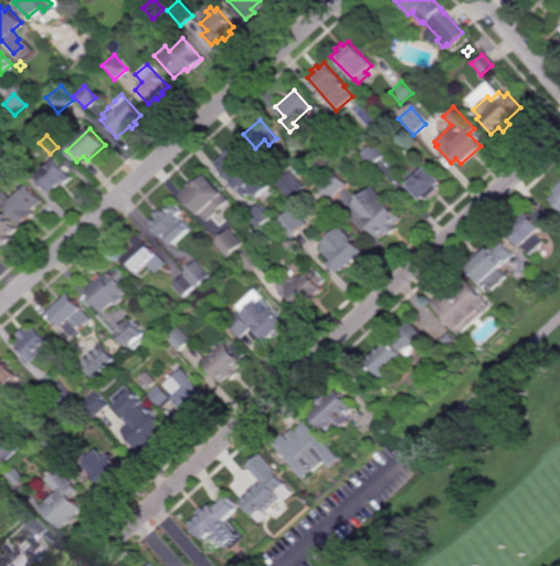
[(370,166),(359,154),(370,144),(381,156),(370,166)]
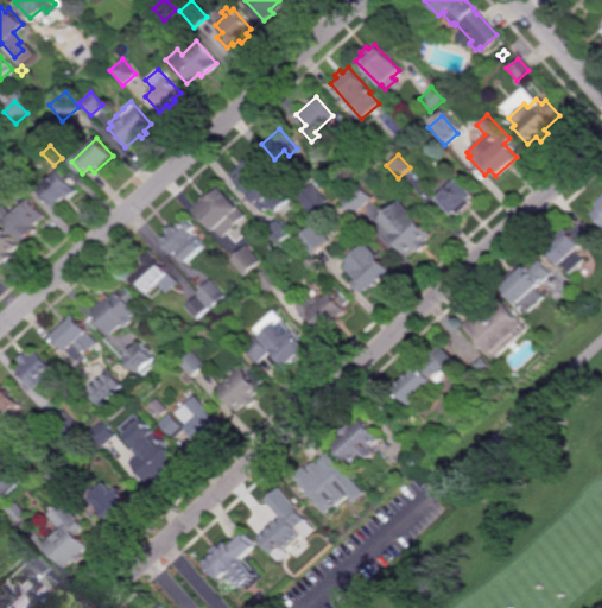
[(261,213),(228,176),(248,157),(277,189),(264,201),(268,206),(261,213)]
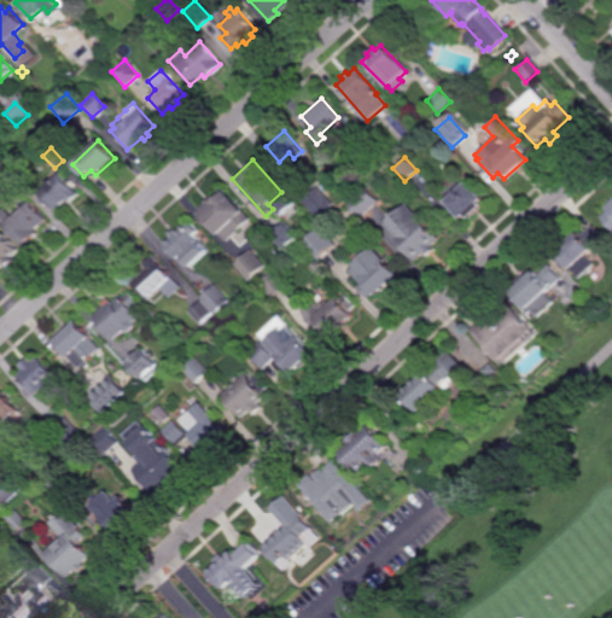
[(6,193),(0,186),(0,161),(19,181),(6,193)]
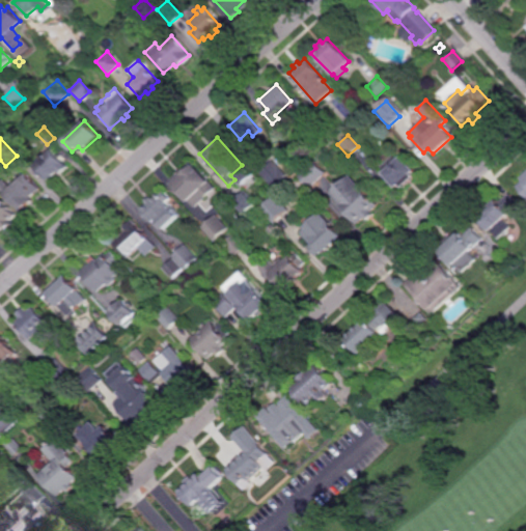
[(53,154),(55,151),(61,159),(59,161),(65,167),(57,174),(55,171),(45,182),(30,165),(49,148),(53,154)]
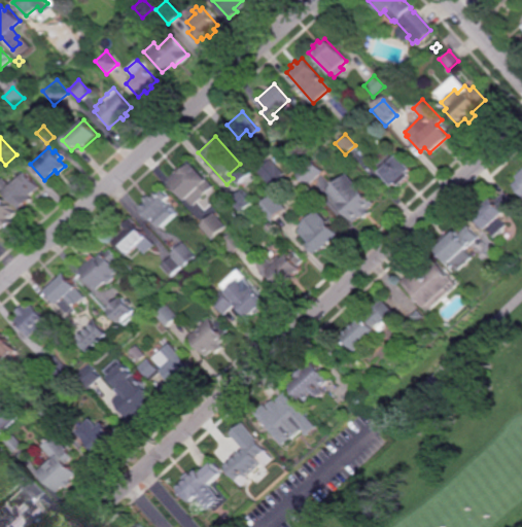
[(411,170),(408,173),(410,176),(398,187),(395,184),(391,187),(378,172),(380,171),(376,166),(388,155),(392,160),(397,155),(411,170)]
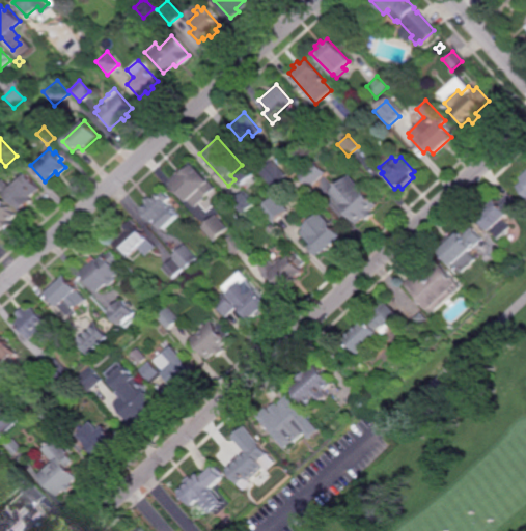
[(308,188),(297,175),(313,161),(325,173),(308,188)]
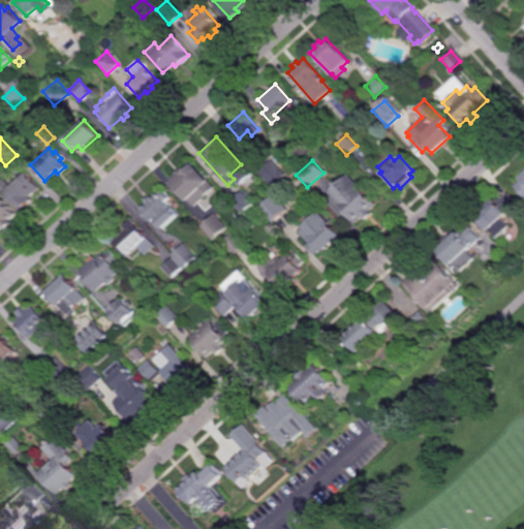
[(189,206),(167,182),(177,174),(177,173),(188,162),(207,182),(198,189),(203,193),(189,206)]
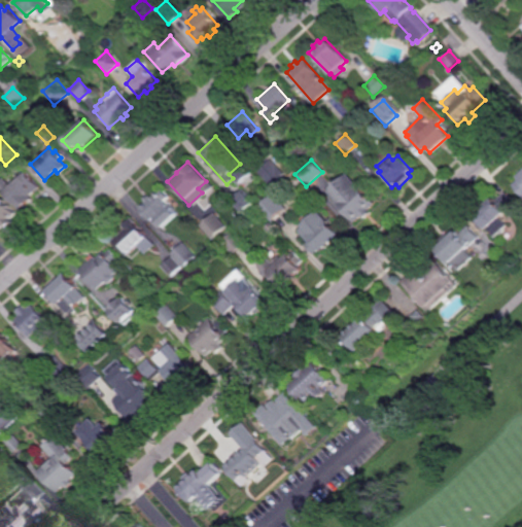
[(521,200),(509,185),(515,180),(512,177),(521,167),(521,200)]
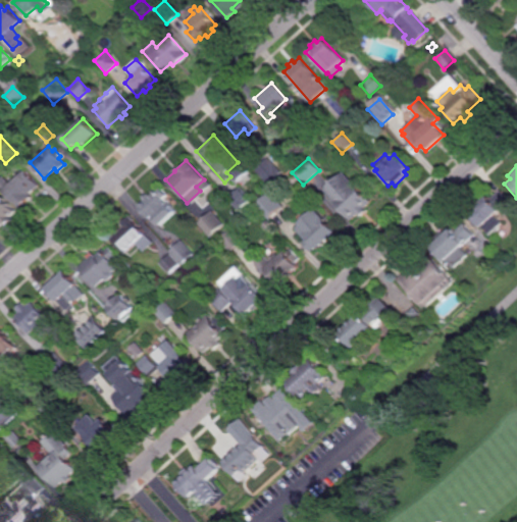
[(17,208),(0,190),(0,177),(1,176),(7,184),(17,174),(18,175),(23,170),(38,186),(27,196),(29,197),(17,208)]
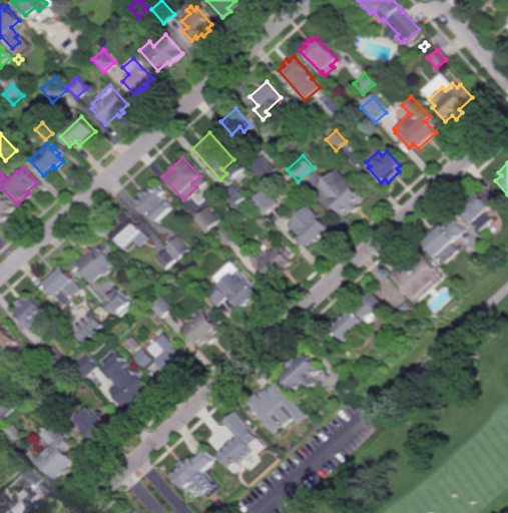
[(265,182),(257,173),(263,168),(271,176),(265,182)]
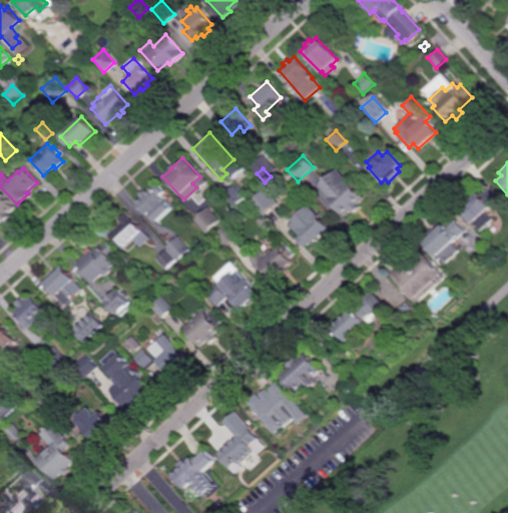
[(363,198),(356,205),(359,208),(353,214),(350,210),(344,216),(317,187),(324,180),(324,179),(327,176),(328,177),(336,169),(363,198)]
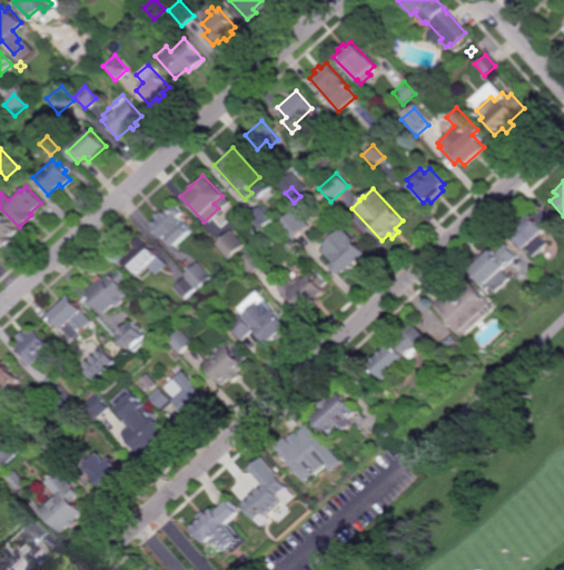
[(179,214),(176,216),(184,225),(182,226),(188,233),(169,248),(161,239),(160,241),(147,225),(154,219),(151,217),(157,213),(159,214),(166,208),(168,209),(172,205),(179,214)]
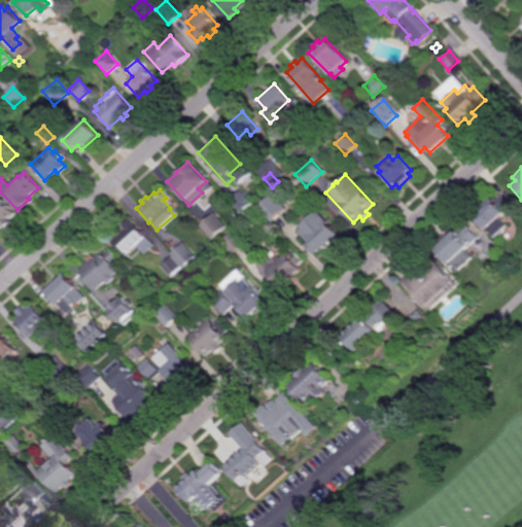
[(240,214),(229,201),(241,189),(253,203),(240,214)]
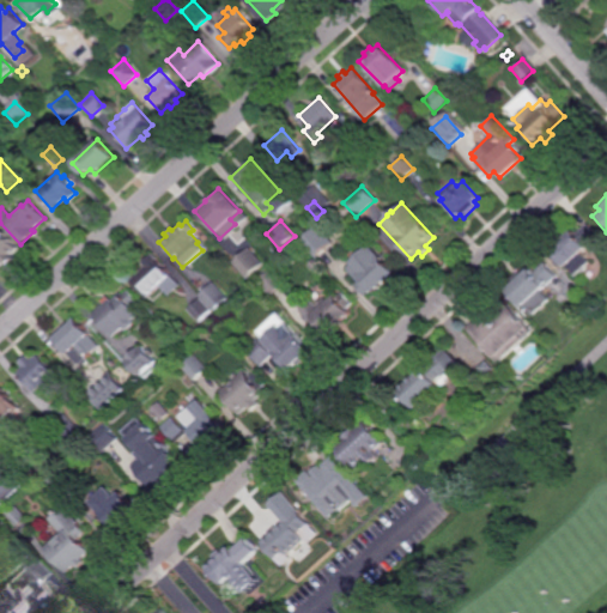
[(594,236),(587,242),(588,244),(577,254),(586,263),(582,266),(582,271),(580,273),(576,272),(570,277),(562,267),(560,268),(545,250),(554,242),(553,241),(559,235),(560,237),(568,230),(571,234),(583,224),(594,236)]
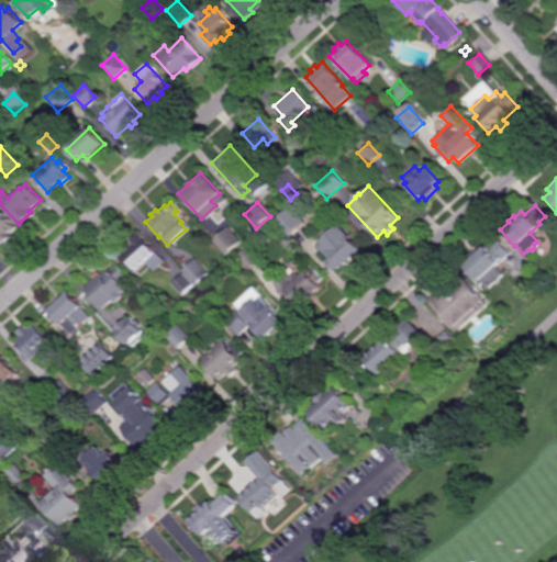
[(289,236),(275,221),(289,208),(303,223),(289,236)]
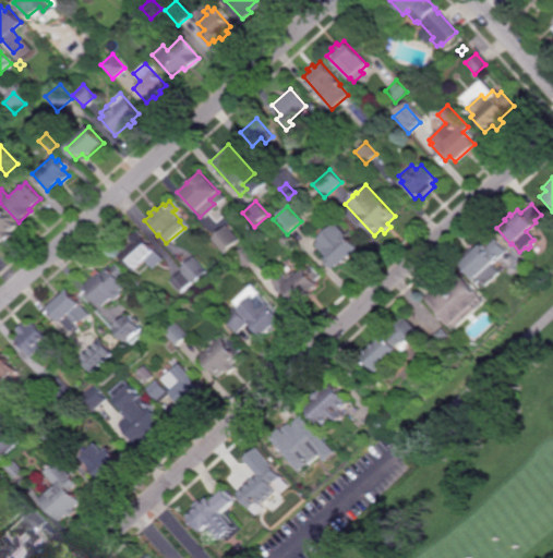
[(3,242),(0,240),(0,210),(14,227),(9,232),(11,234),(3,242)]
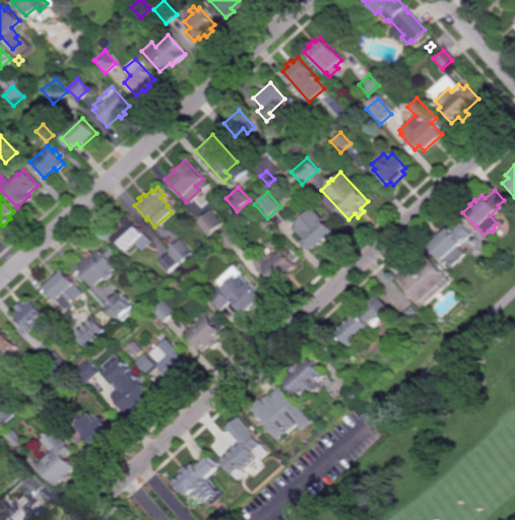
[(191,219),(181,207),(188,201),(198,212),(191,219)]
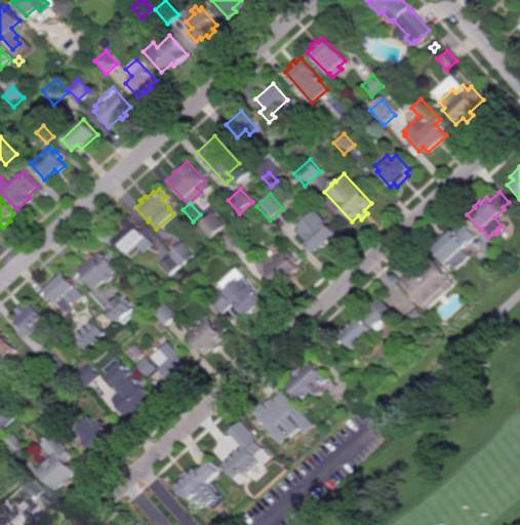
[(318,251),(316,249),(311,254),(302,244),(305,242),(293,231),(316,210),(337,235),(318,251)]
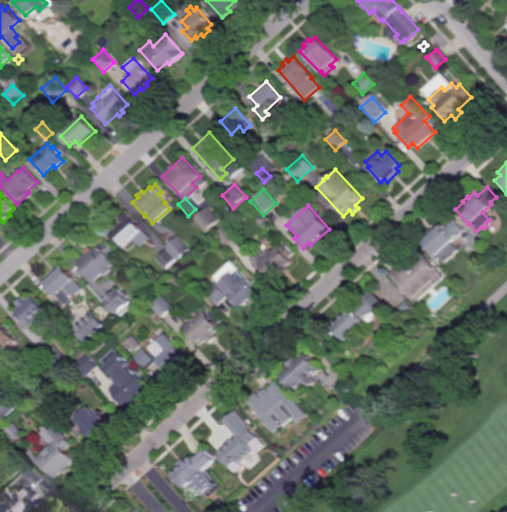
[(204,233),(218,221),(206,207),(192,219),(204,233)]
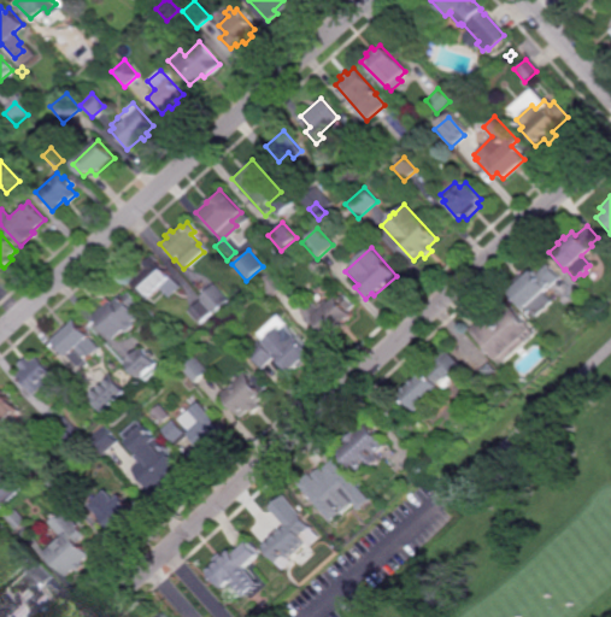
[(178,287),(166,299),(157,288),(144,301),(128,285),(144,269),(140,265),(150,256),(178,287)]
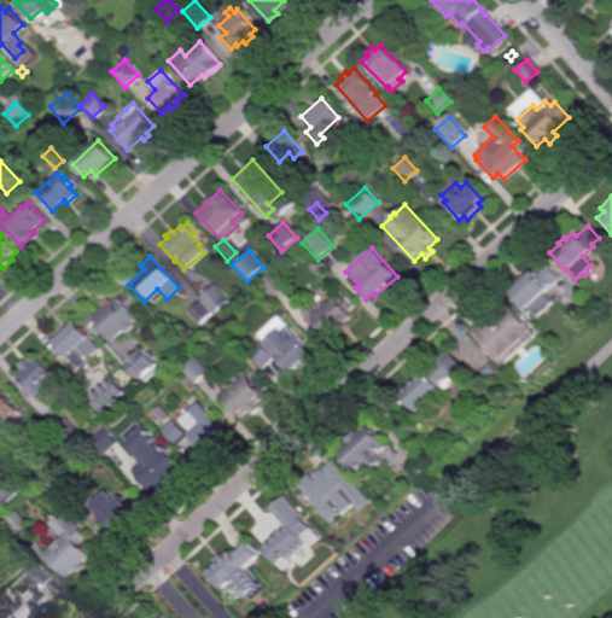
[(312,273),(308,268),(314,262),(319,267),(312,273)]
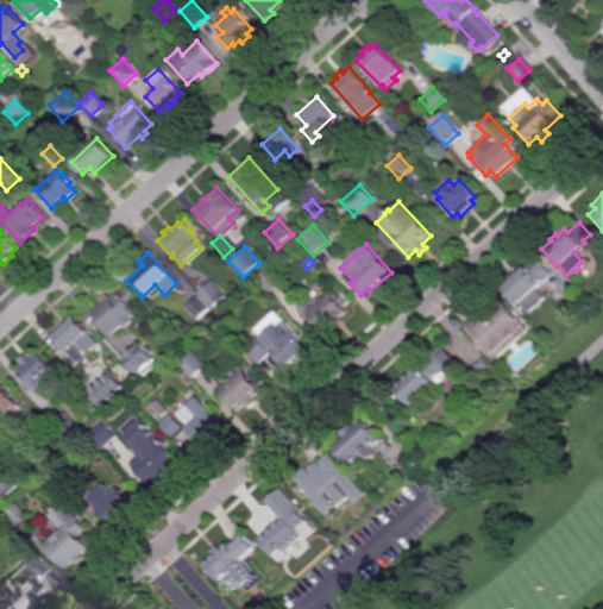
[(548,275),(533,289),(540,297),(523,313),(515,305),(514,306),(498,288),(506,281),(502,277),(510,269),(515,274),(521,268),(526,272),(536,262),(548,275)]
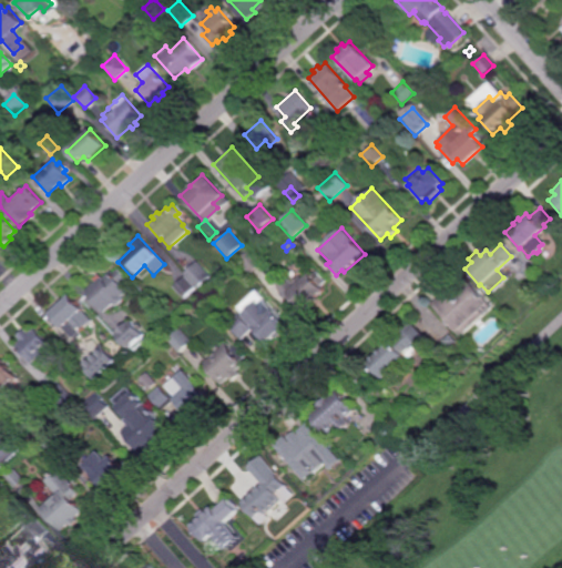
[(249,275),(236,262),(249,250),(262,263),(249,275)]
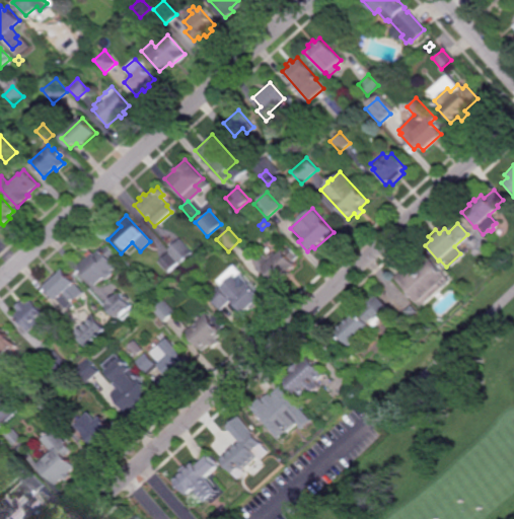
[(178,265),(166,250),(178,239),(191,253),(178,265)]
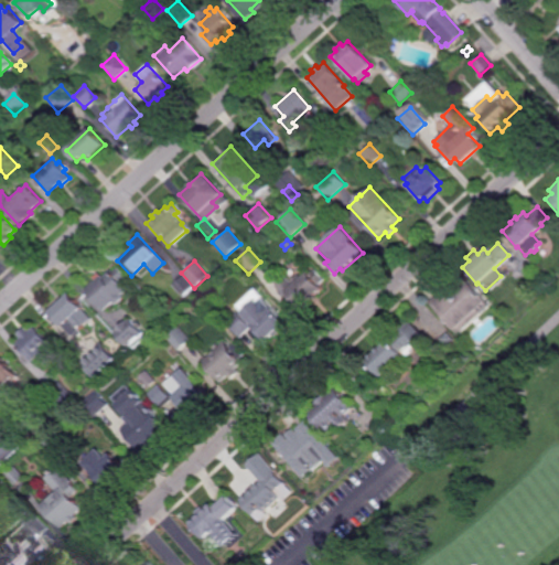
[(125,277),(119,283),(126,290),(120,296),(122,298),(115,306),(113,304),(103,311),(83,290),(94,280),(92,278),(97,274),(101,278),(109,270),(113,273),(117,268),(125,277)]
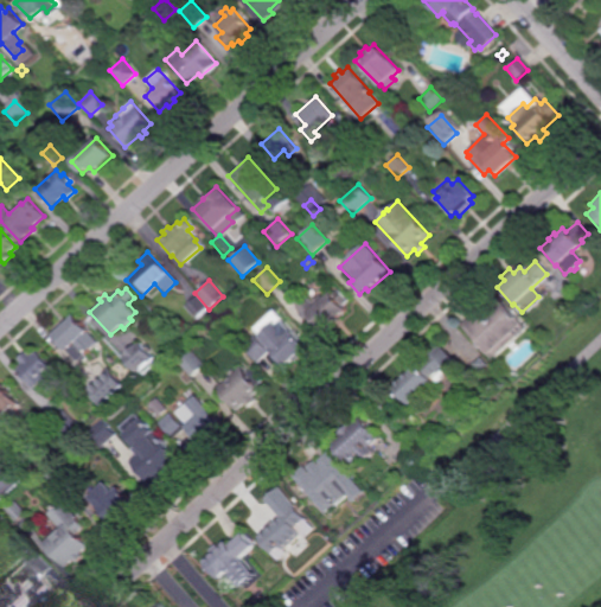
[(347,301),(341,307),(345,312),(321,333),(311,323),(307,326),(302,320),(302,321),(296,315),(298,314),(293,310),(295,308),(293,305),(304,295),(309,302),(317,295),(321,301),(330,293),(332,295),(337,289),(347,301)]
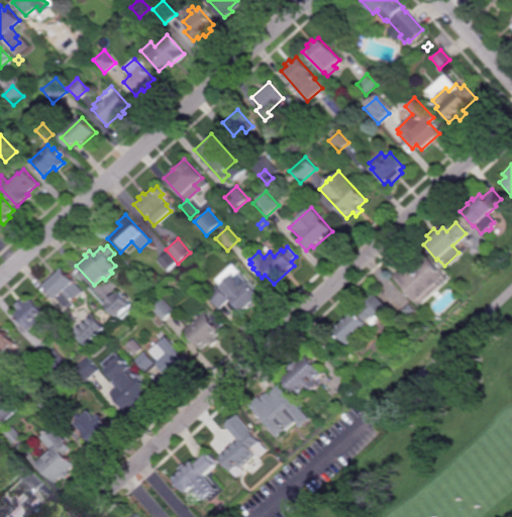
[(165,273),(156,262),(166,251),(176,263),(165,273)]
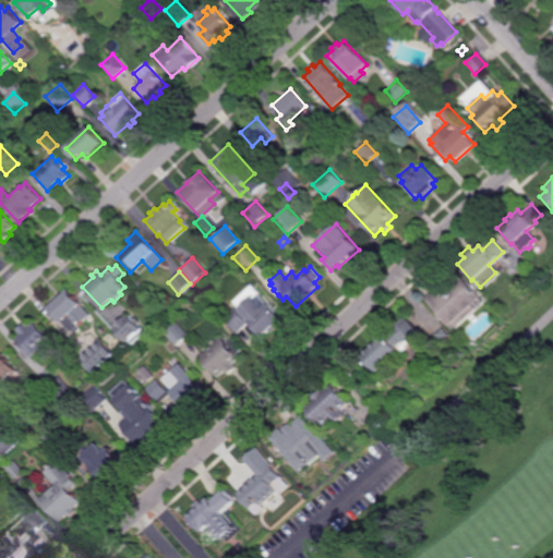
[(480,303),(449,330),(422,300),(443,281),(446,284),(456,276),(480,303)]
